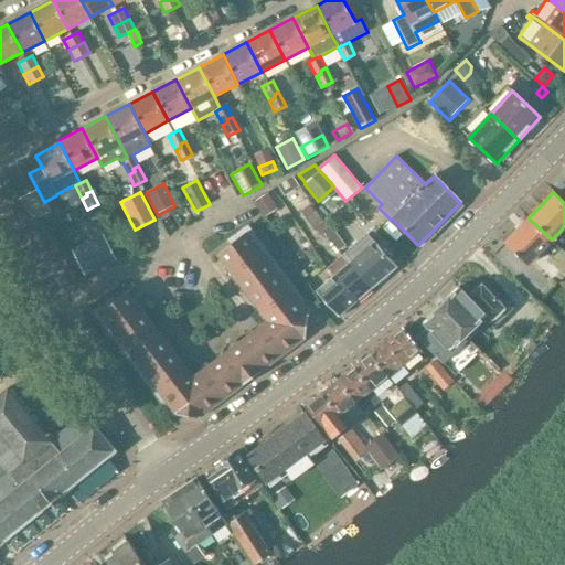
[(278,210),(267,193),(254,203),(265,219),(278,210)]
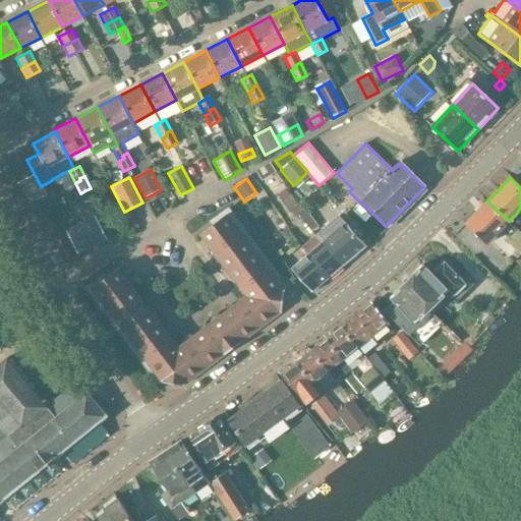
[(291,194),(282,201),(283,203),(291,213),(300,206),(291,195),(291,194)]
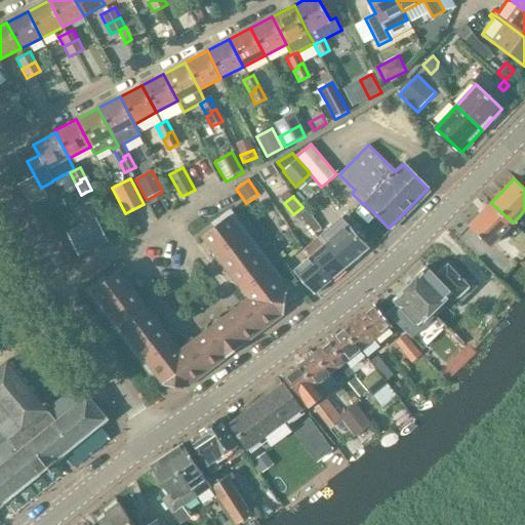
[(480,214),(469,226),(473,229),(490,246),(499,237),(505,232),(513,223),(491,203),(491,202),(488,206),(480,214)]
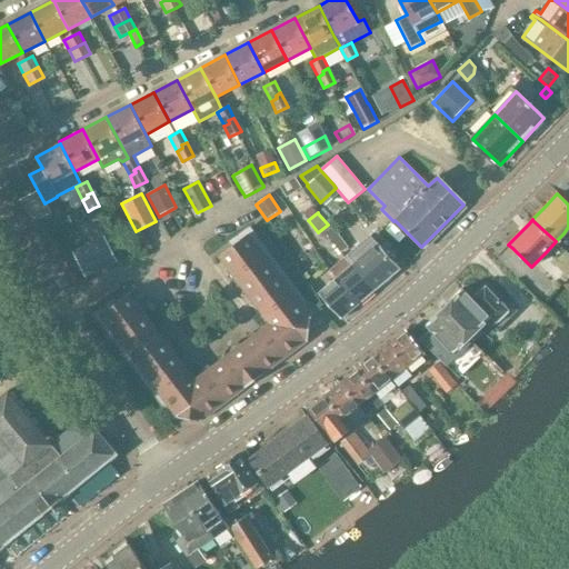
[(270,323),(262,329),(202,375),(195,380),(129,293),(100,315),(178,418),(200,421),(265,373),(263,373),(308,340),(311,317),(248,235),(219,256),(270,323)]
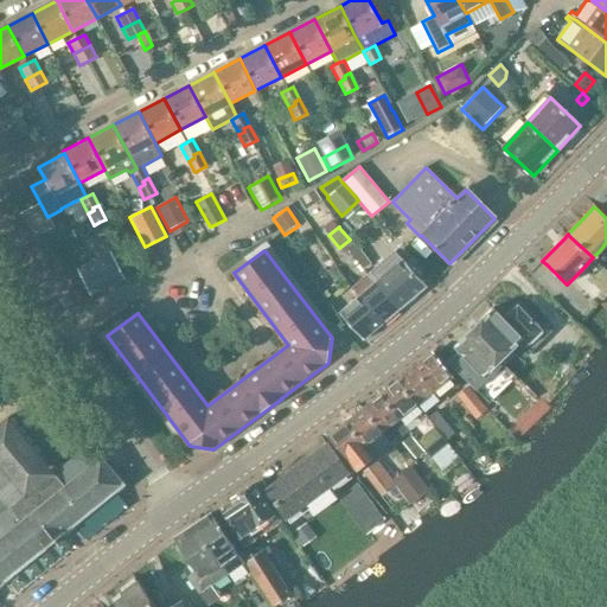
[(106,273),(85,285),(91,296),(95,295),(125,280),(110,251),(97,259),(103,268),(106,273)]
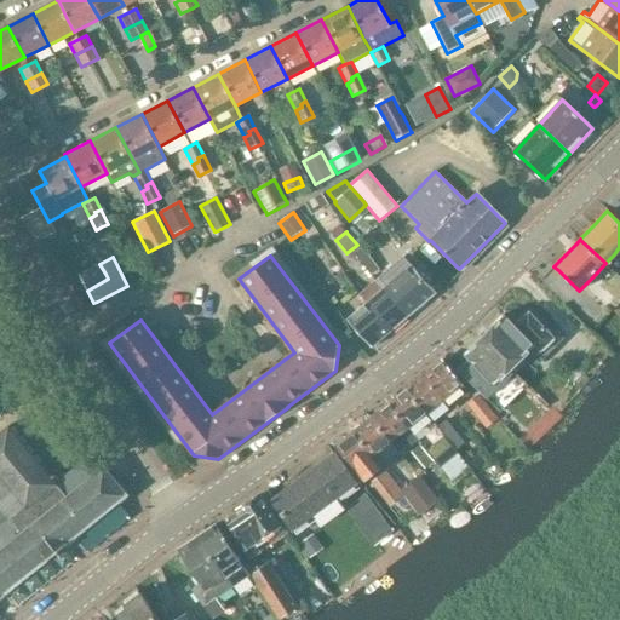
[(379,277),(378,279),(386,287),(411,314),(435,293),(412,265),(397,277),(390,269),(379,277)]
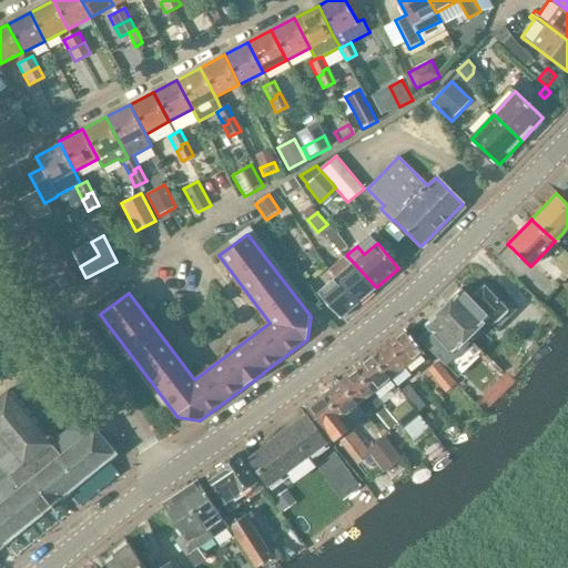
[(553,257),(549,261),(566,276),(567,274),(567,254),(561,249),(553,257)]
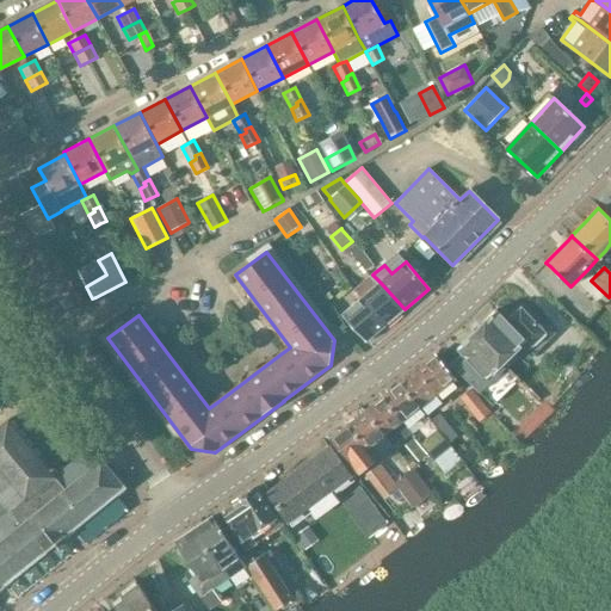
[(359,287),(355,290),(362,298),(363,298),(387,326),(405,309),(381,283),(366,295),(359,287)]
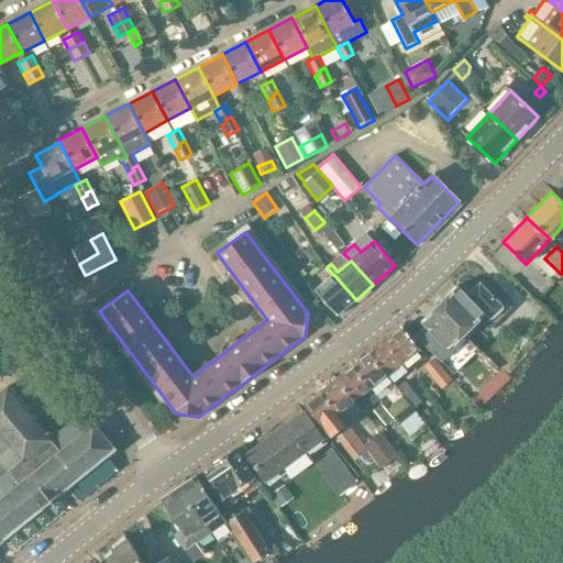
[(356,300),(334,275),(317,290),(339,315),(356,300)]
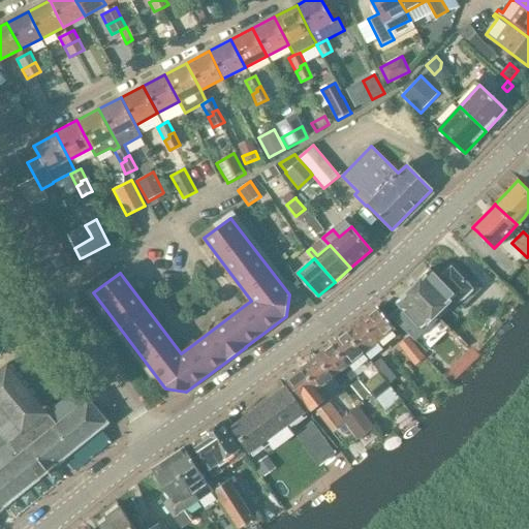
[(409,287),(434,313),(435,313),(454,294),(460,301),(472,288),(450,266),(438,278),(429,269),(409,287)]
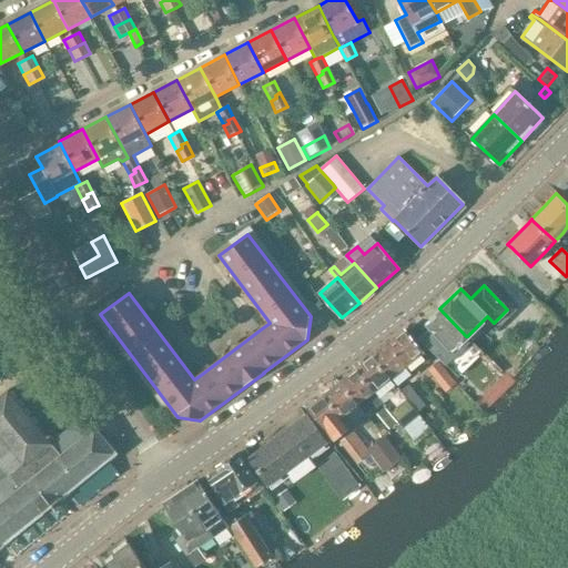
[(466,336),(439,308),(424,324),(429,330),(419,338),(445,364),(455,354),(452,351),(466,336)]
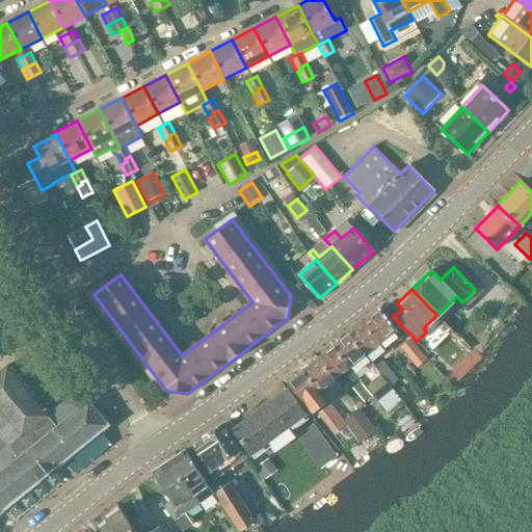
[(378,309),(364,321),(380,342),(391,334),(397,341),(401,338),(395,330),(395,329),(378,309)]
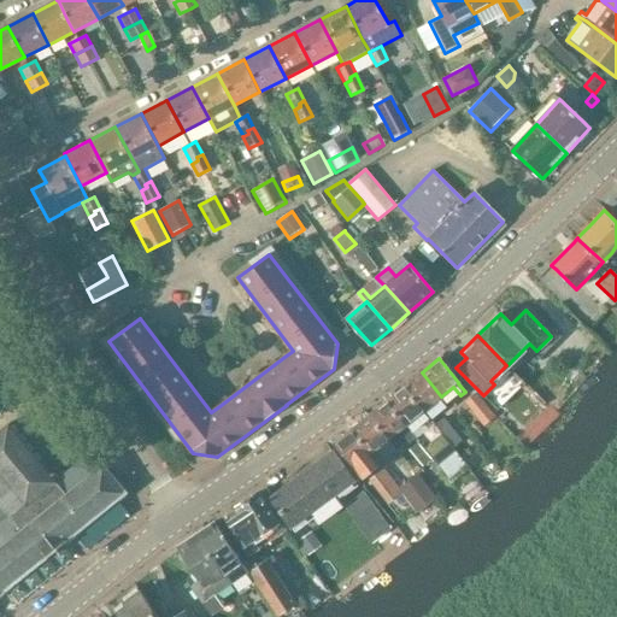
[(422,372),(404,387),(423,411),(436,401),(444,410),(447,406),(441,397),(422,372)]
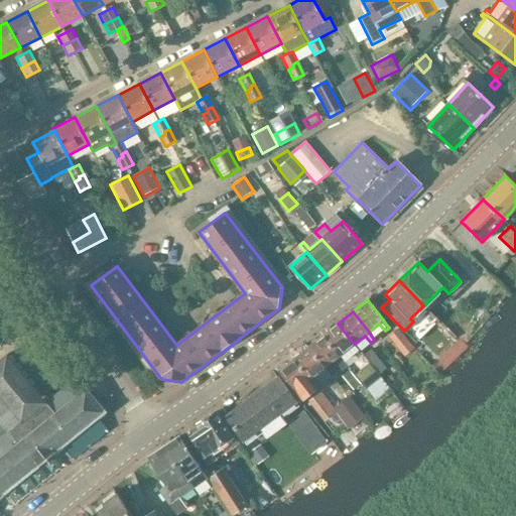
[(338,324),(324,336),(340,356),(349,348),(357,358),(362,354),(354,344),(338,324)]
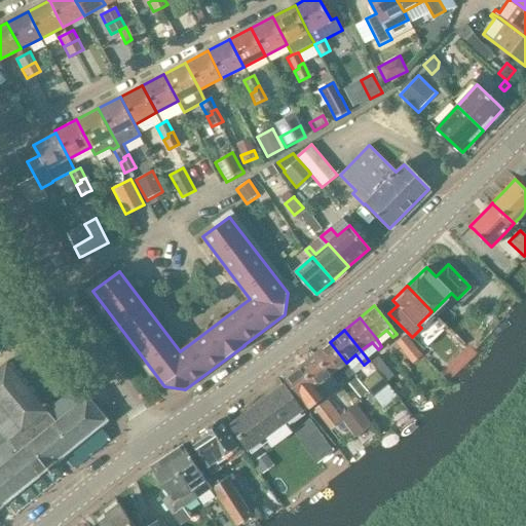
[(405,335),(396,343),(412,364),(421,355),(405,335)]
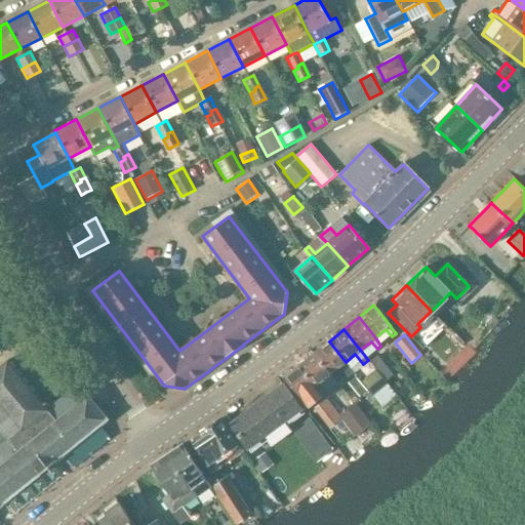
[(329,341),(314,353),(331,373),(340,366),(349,376),(354,372),(346,362),(329,341)]
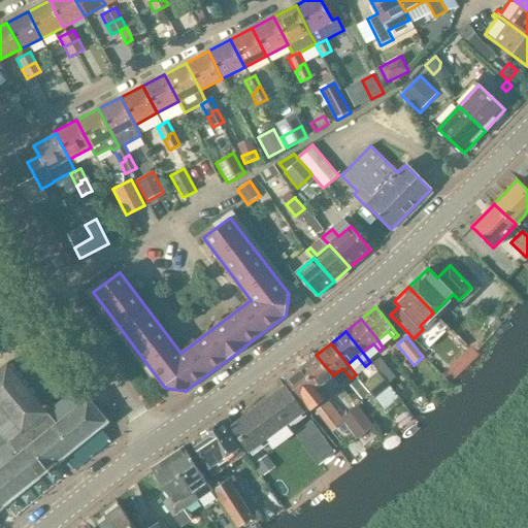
[(316,355),(301,367),(318,388),(329,378),(335,387),(338,384),(333,376),(333,375),(316,355)]
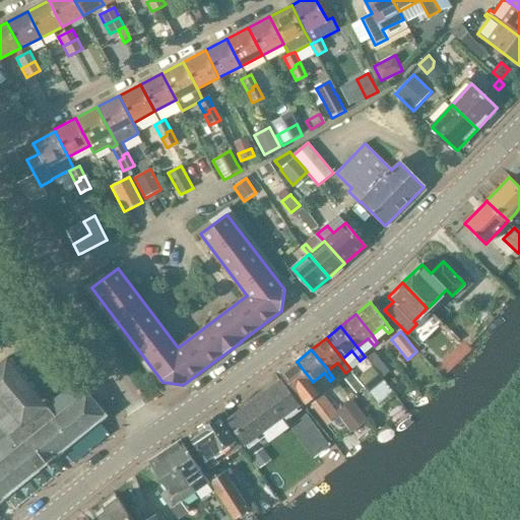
[(0,500),(42,467),(106,415),(77,381),(47,405),(8,358),(0,364),(0,500)]
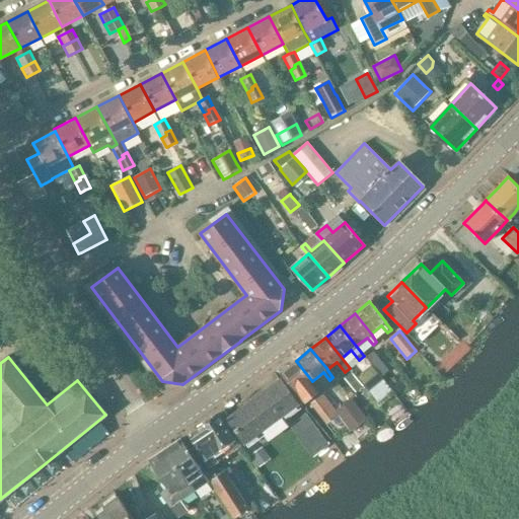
[(296,361),(281,373),(305,403),(320,390),(312,381),(296,361)]
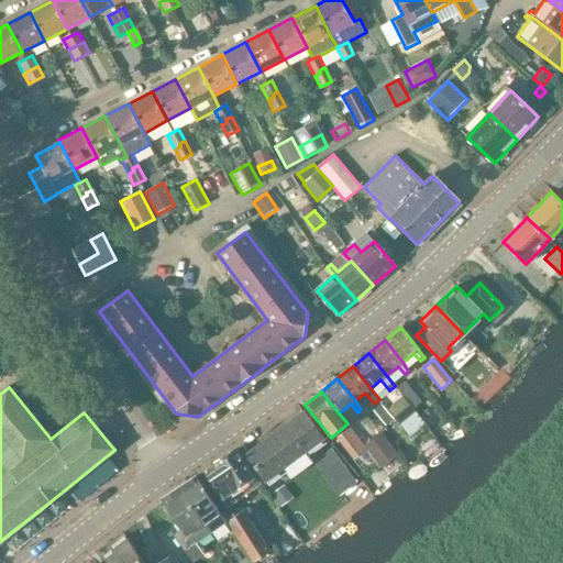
[(403,396),(392,406),(405,422),(417,414),(407,400),(404,396),(403,396)]
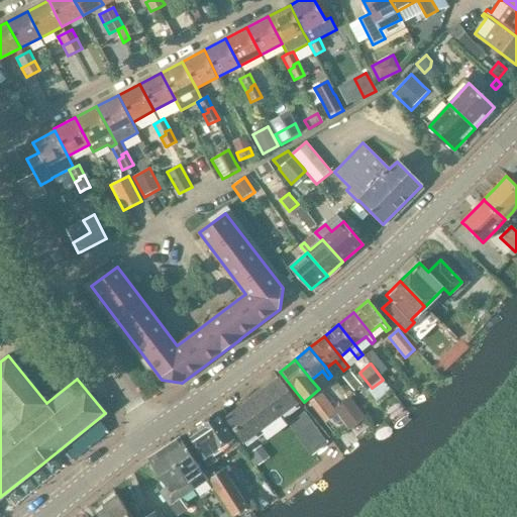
[(360,385),(350,372),(342,378),(352,391),(360,385)]
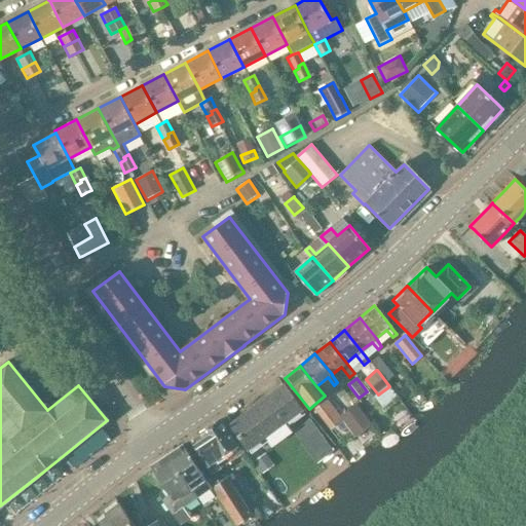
[(249,449),(302,410),(284,385),(230,424),(242,441),(249,449)]
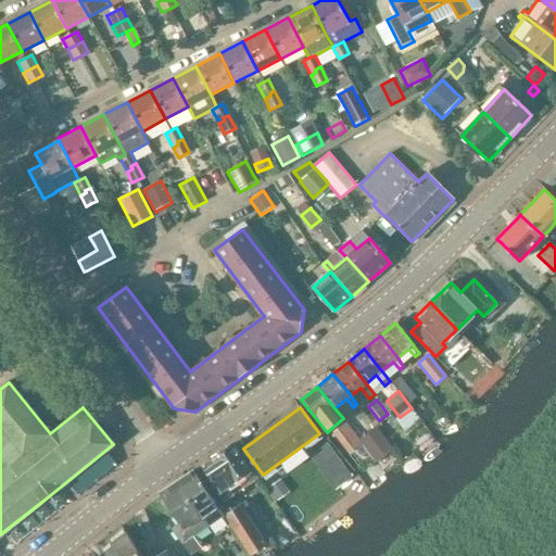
[(346,422),(337,429),(353,452),(363,445),(346,422)]
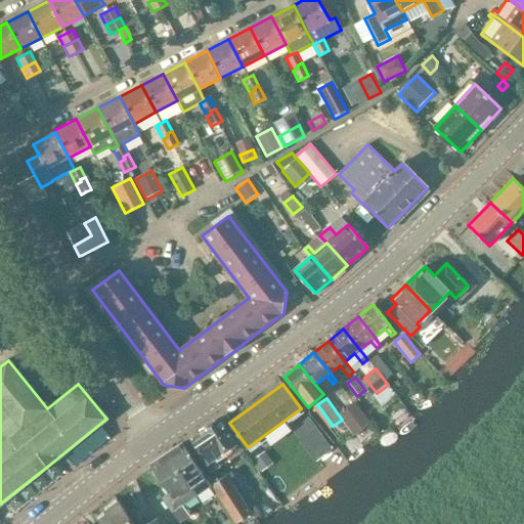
[(339,412),(355,436),(370,425),(355,402),(339,412)]
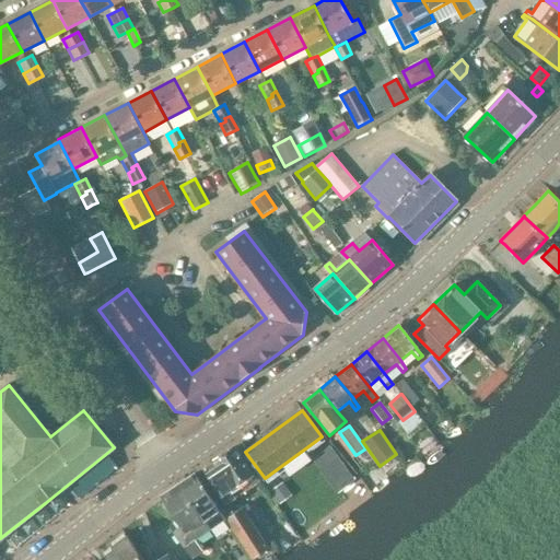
[(329,446),(312,458),(330,483),(348,471),(329,446)]
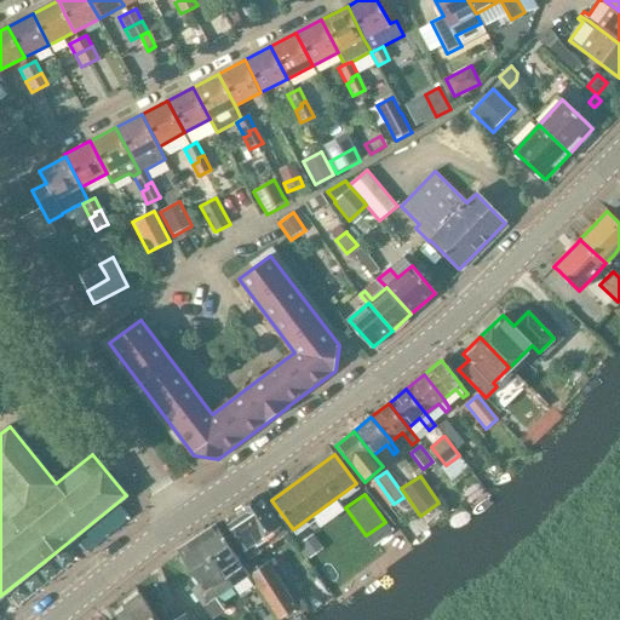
[(258,539),(280,524),(259,495),(236,510),(237,511),(224,520),(250,557),(264,549),(258,539)]
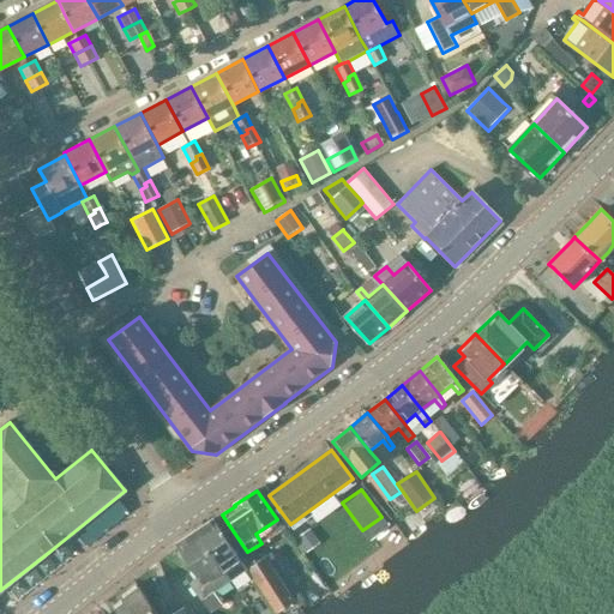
[(194,531),(222,571),(227,577),(229,582),(247,570),(247,569),(240,559),(214,521),(214,519),(204,525),(194,531)]
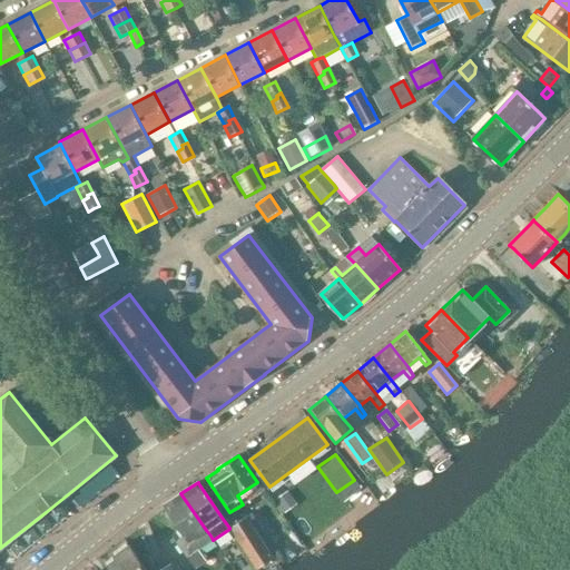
[(286,492),(275,500),(285,512),(295,504),(286,492)]
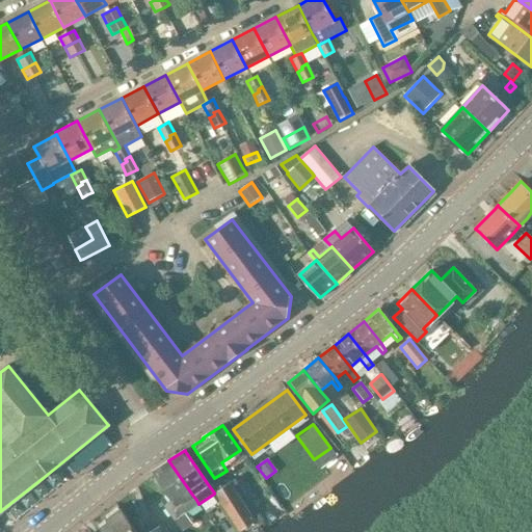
[(153,472),(155,474),(156,476),(166,490),(173,499),(164,505),(182,531),(193,523),(186,512),(198,504),(196,500),(192,495),(168,460),(153,472)]
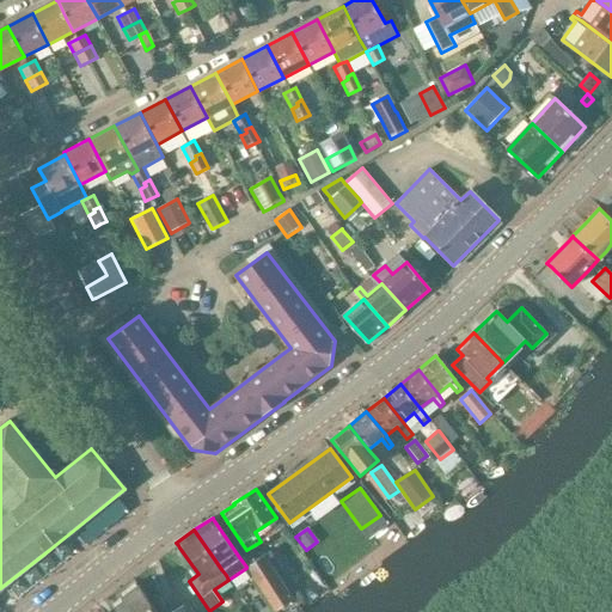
[(246,567),(246,568),(275,611),(276,611),(301,611),(293,599),(264,555),(246,567)]
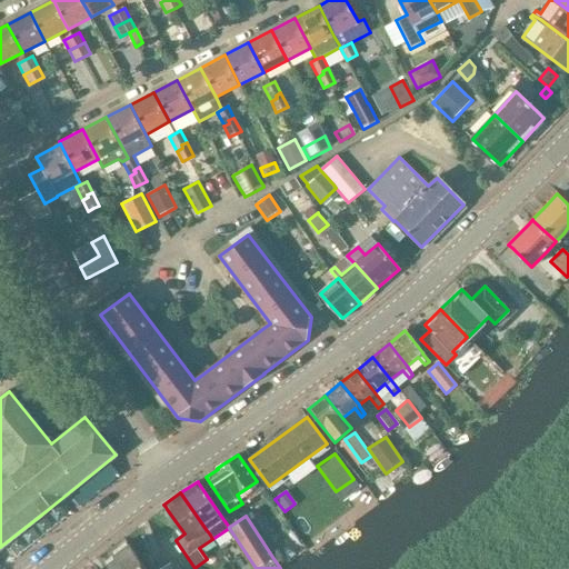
[(145,568),(136,555),(129,543),(113,555),(116,558),(107,565),(109,568),(145,568)]
